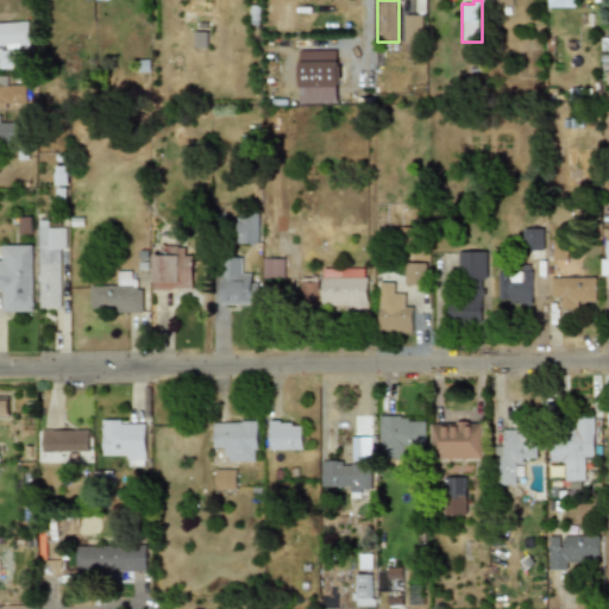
[(422,14),(405,14),(405,43),(422,43),(422,14)]
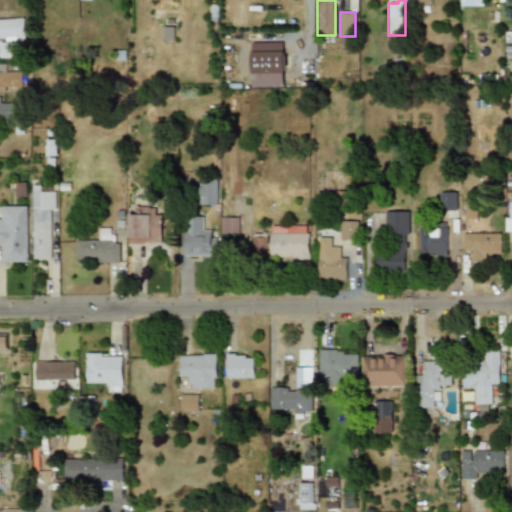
[(0,56),(14,55),(14,45),(24,45),(24,19),(0,19),(0,56)]
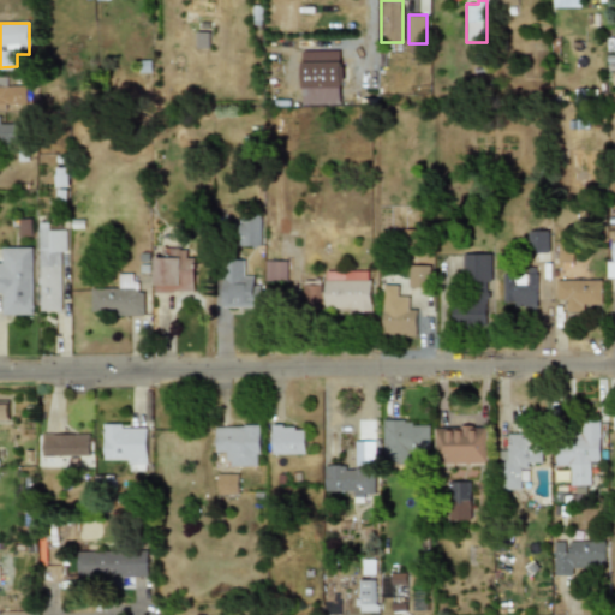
[(299,51),(300,105),(339,105),(338,51),(299,51)]
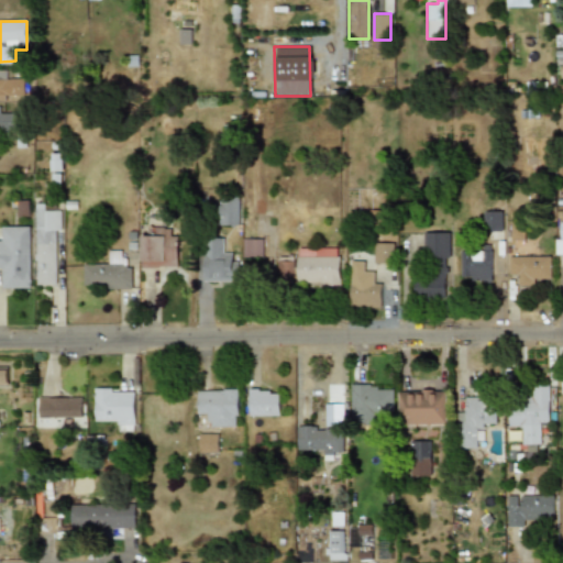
[(0,99),(23,99),(22,79),(9,80),(8,69),(0,69),(0,99)]
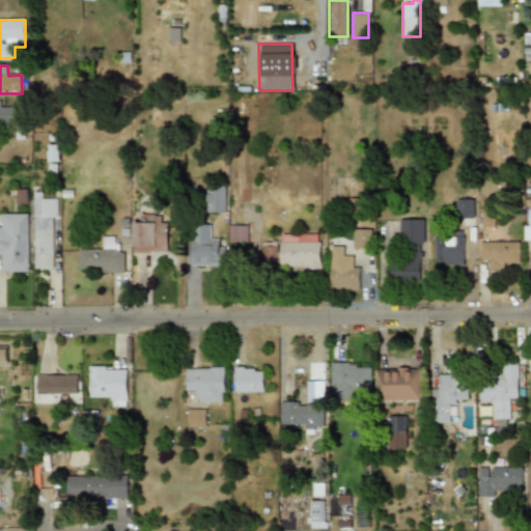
[(0,126),(14,126),(14,108),(3,108),(3,101),(0,101),(0,126)]
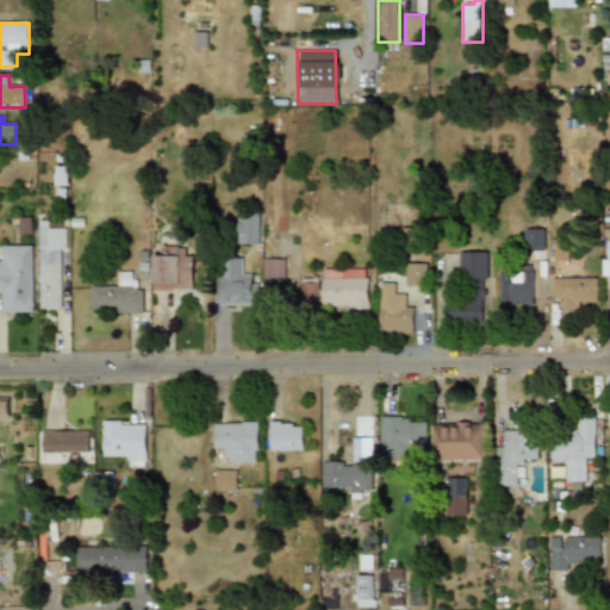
[(237,243),(260,243),(260,213),(237,213),(237,243)]
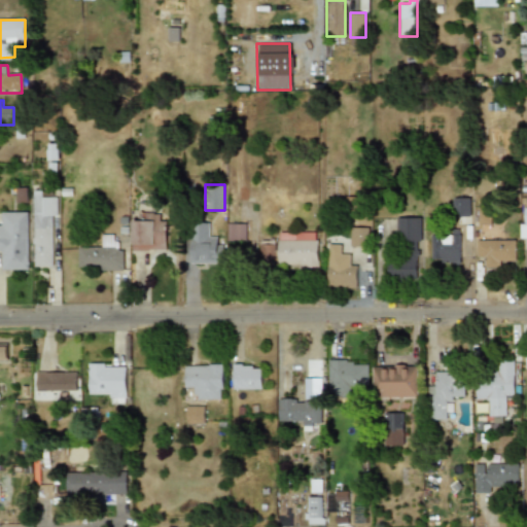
[(33,267),(56,267),(56,198),(46,198),(46,190),(33,190),(33,267)]
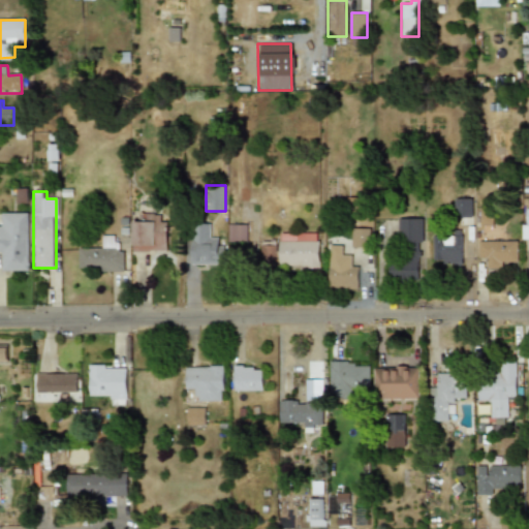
[(454,217),(471,216),(471,198),(454,198),(454,217)]
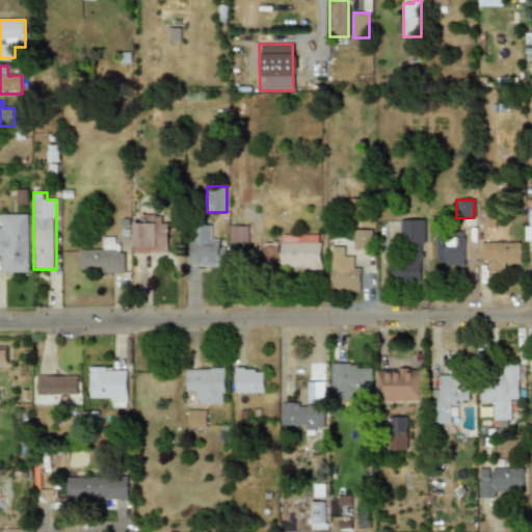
[(28,214),(0,214),(0,272),(28,272),(28,214)]
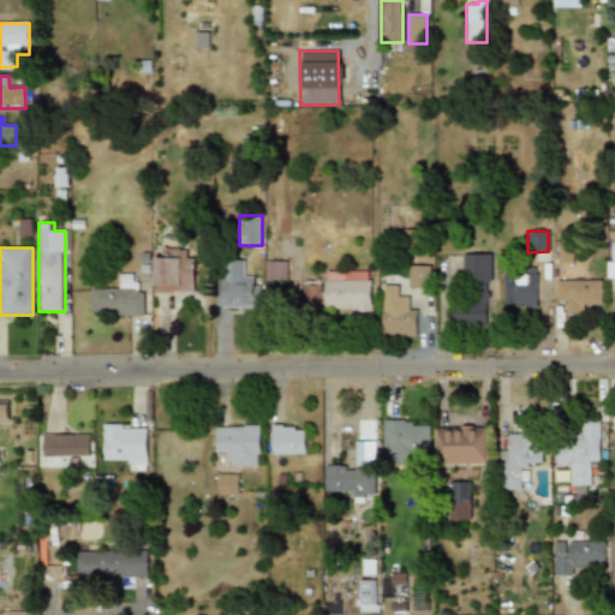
[(488,255),(463,254),(461,303),(451,303),(451,324),(488,324),(488,255)]
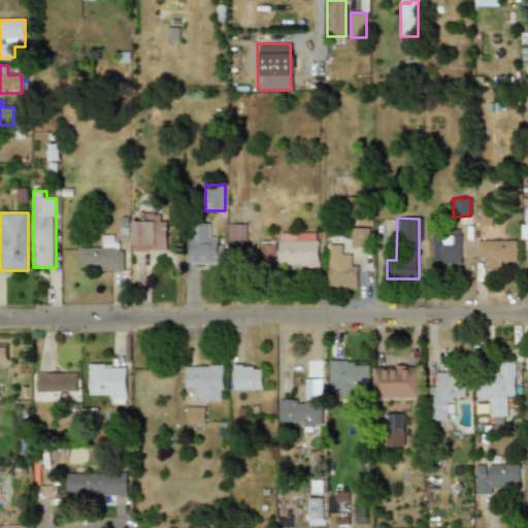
[(131,251),(166,251),(166,220),(131,220),(131,251)]
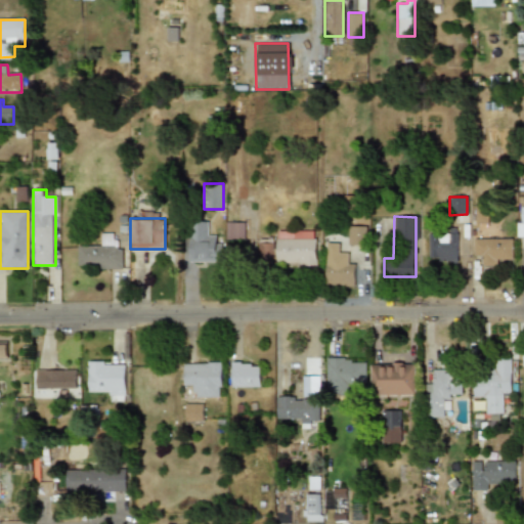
[(189,262),(221,262),(221,234),(210,234),(210,221),(189,221),(189,262)]
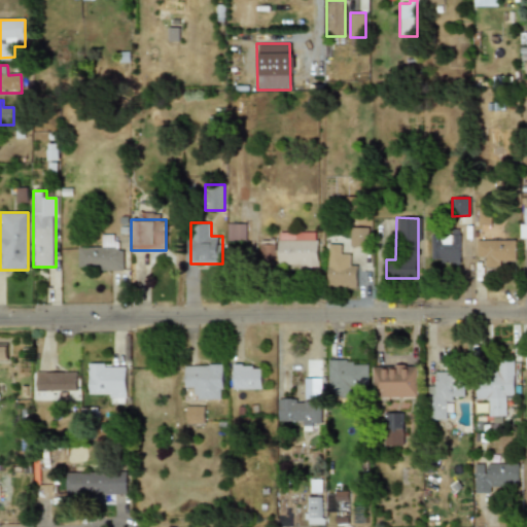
[(245,223),(227,223),(227,240),(245,240),(245,223)]
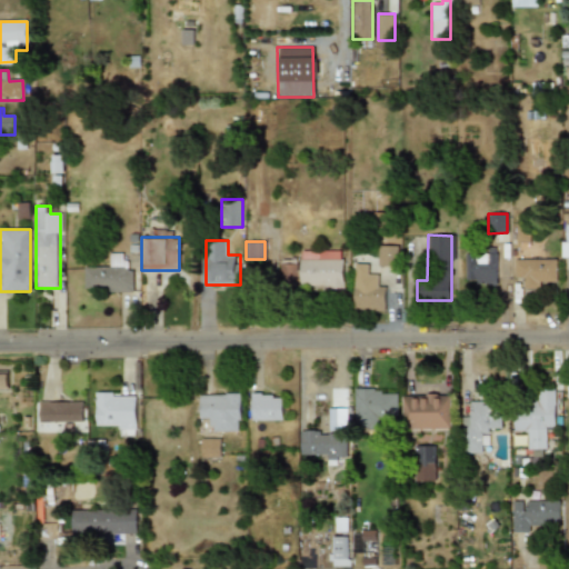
[(377,266),(397,266),(397,246),(377,246),(377,266)]
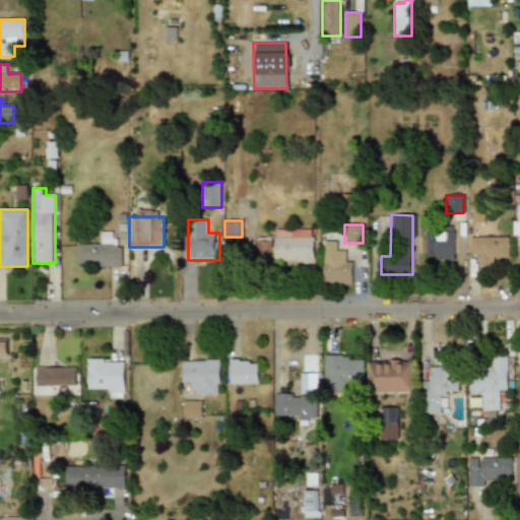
[(314,228),(274,228),(274,265),(314,265),(314,228)]
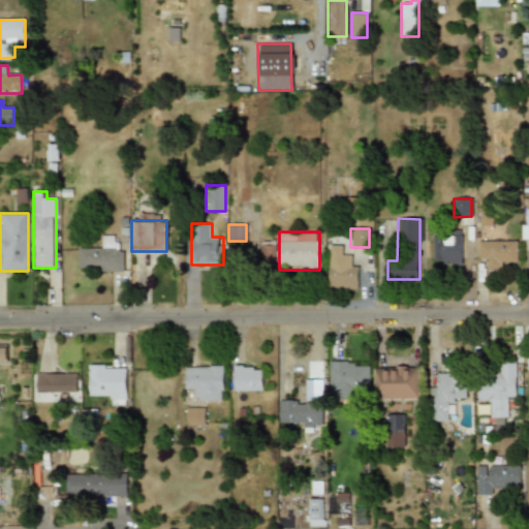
[(79,271),(123,271),(123,248),(112,248),(112,236),(101,236),(101,248),(79,248),(79,271)]
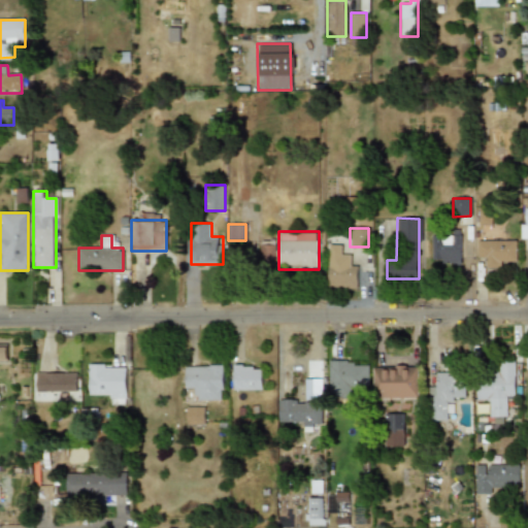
[(460,265),(460,236),(432,236),(432,265),(460,265)]
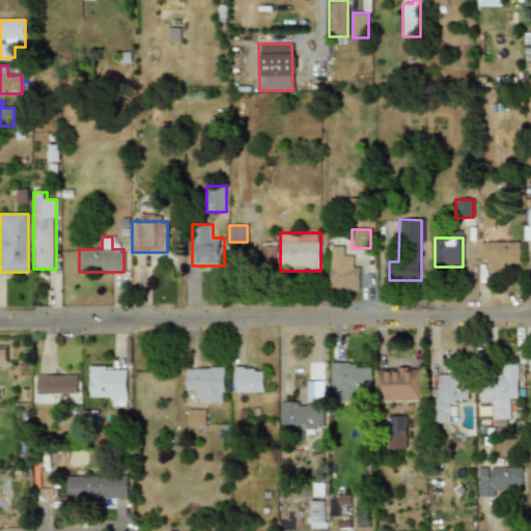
[(277,264),(277,242),(261,242),(261,264),(277,264)]
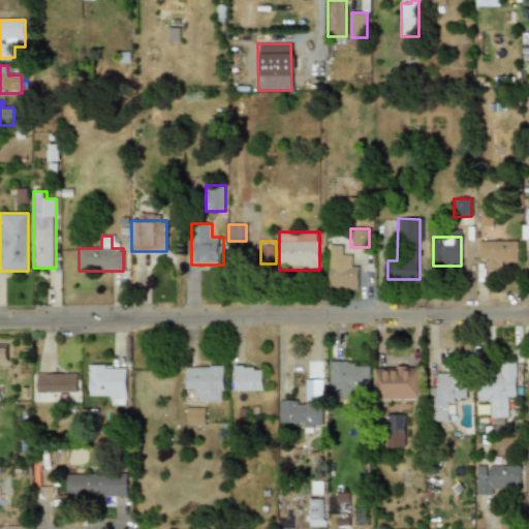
[(517,241),(477,241),(477,258),(487,258),(487,263),(517,263),(517,241)]
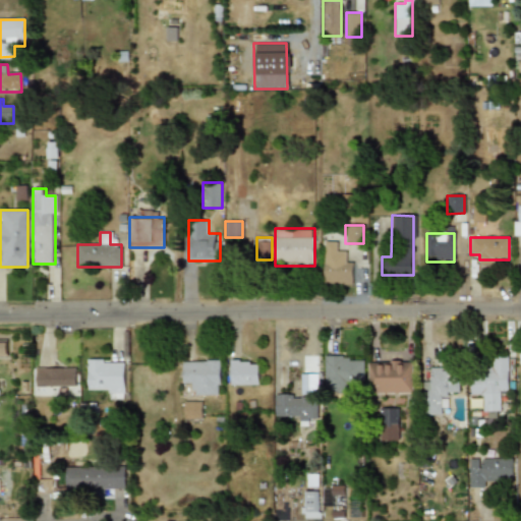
[(352,263),(345,263),(345,251),(336,251),(336,242),(324,241),(323,284),(351,284),(352,263)]
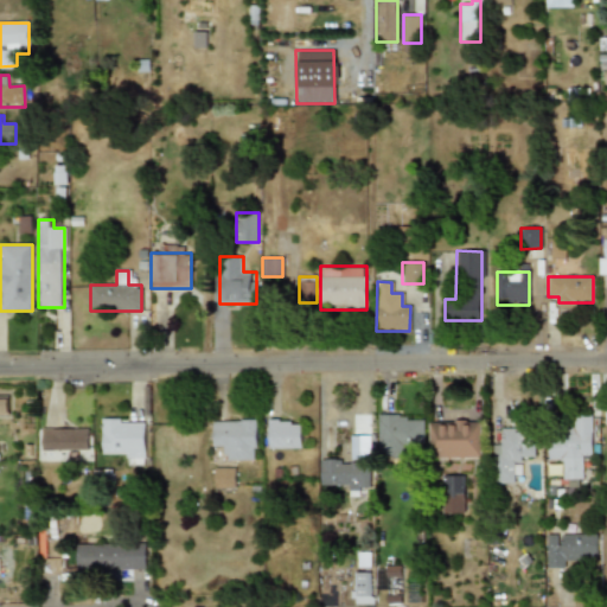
[(425,414),(377,414),(377,452),(425,452),(425,414)]
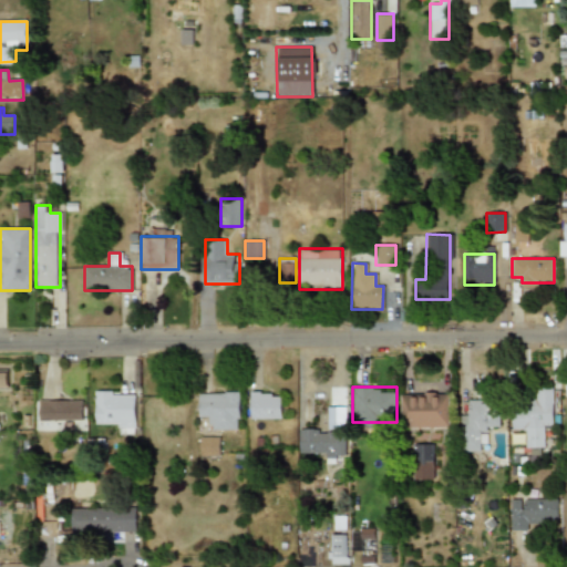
[(553,424),(554,389),(533,388),(533,399),(523,399),(522,409),(513,409),(513,426),(523,426),(523,446),(543,447),(544,424),(553,424)]
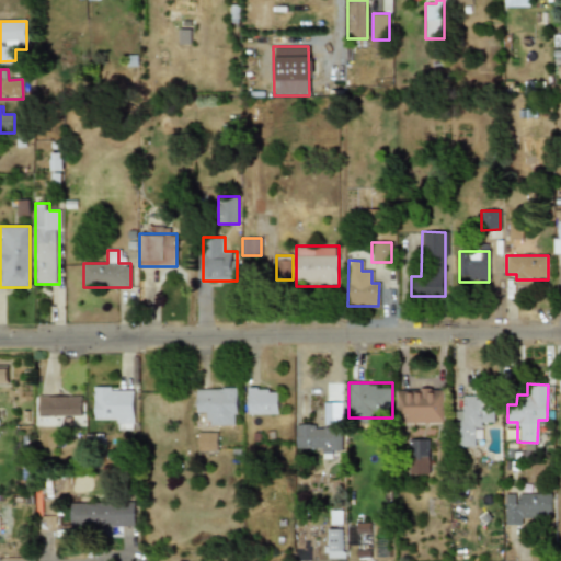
[(134,430),(134,387),(94,387),(94,419),(116,419),(116,430),(134,430)]
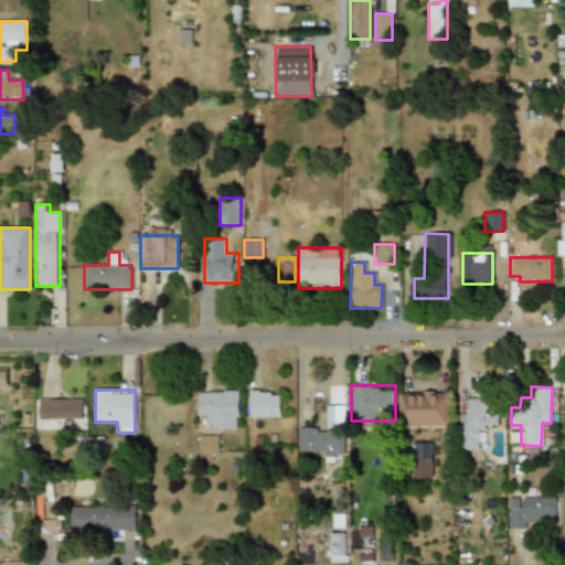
[(249,390),(249,417),(280,417),(280,390),(249,390)]
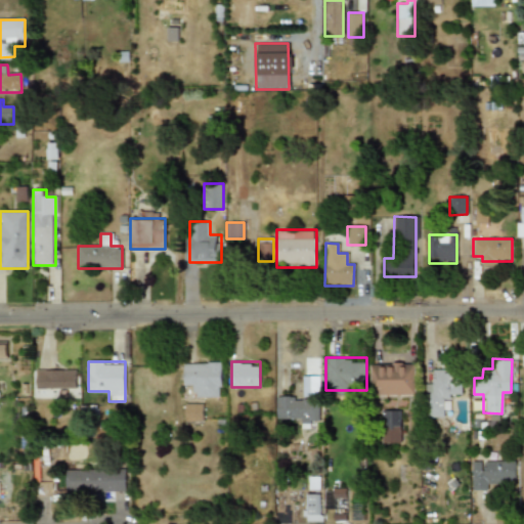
[(221,362),(183,362),(183,385),(193,385),(193,397),(221,397),(221,362)]
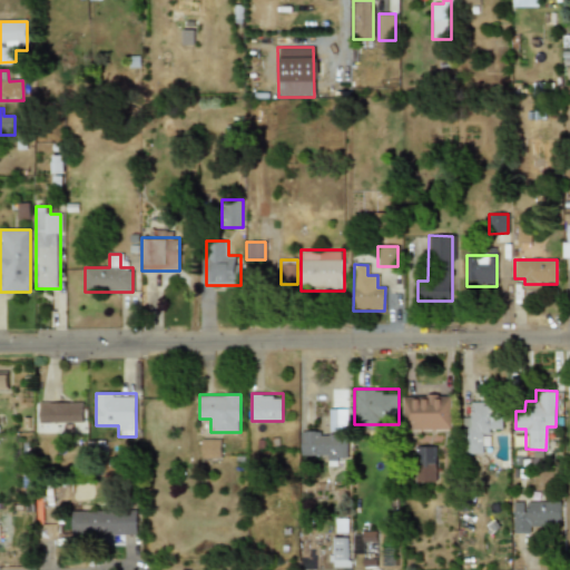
[(452,394),(403,394),(403,431),(452,431),(452,394)]
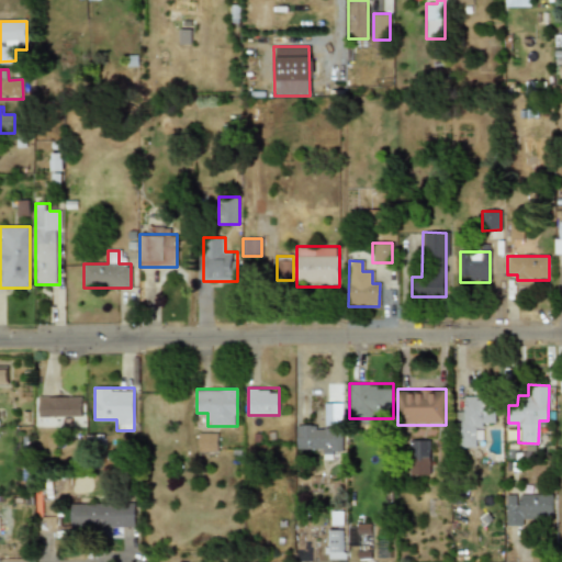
[(37,423),(81,423),(81,396),(37,396),(37,423)]
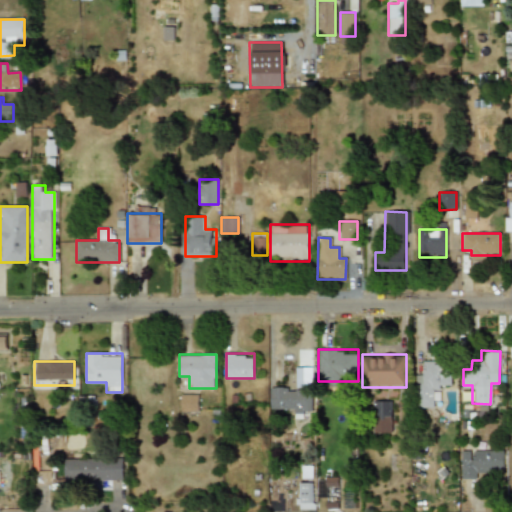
[(413,372),(413,407),(433,407),(433,386),(450,386),(450,361),(424,361),(424,372),(413,372)]
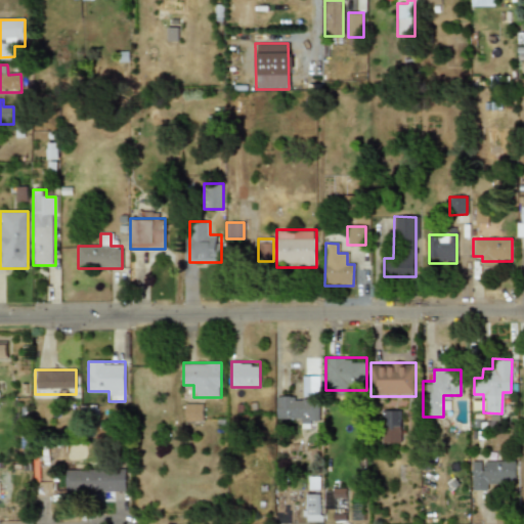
[(318,395),(276,395),(276,420),(318,420),(318,395)]
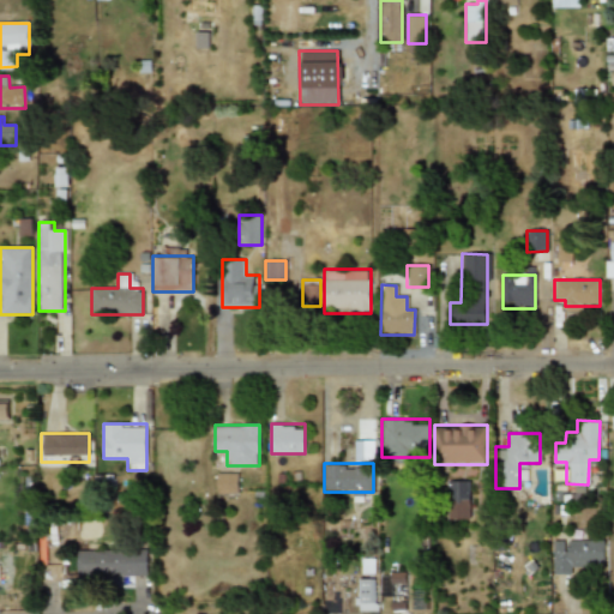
[(216,493),(236,493),(236,473),(216,473),(216,493)]
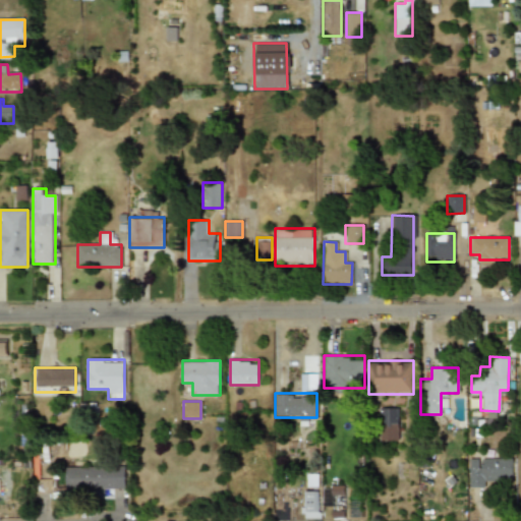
[(400,441),(400,407),(380,407),(380,441),(400,441)]
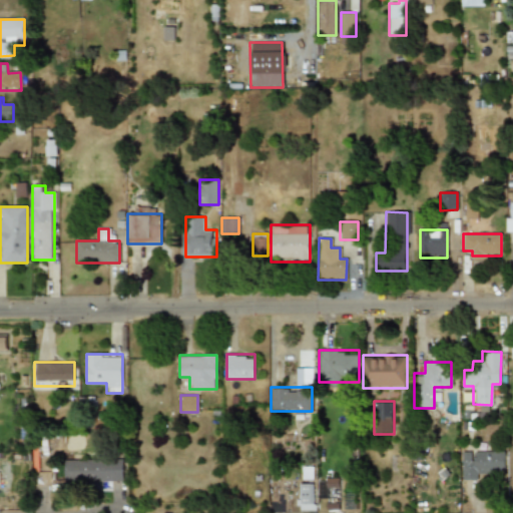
[(482,470),(504,470),(504,451),(461,451),(461,479),(482,479),(482,470)]
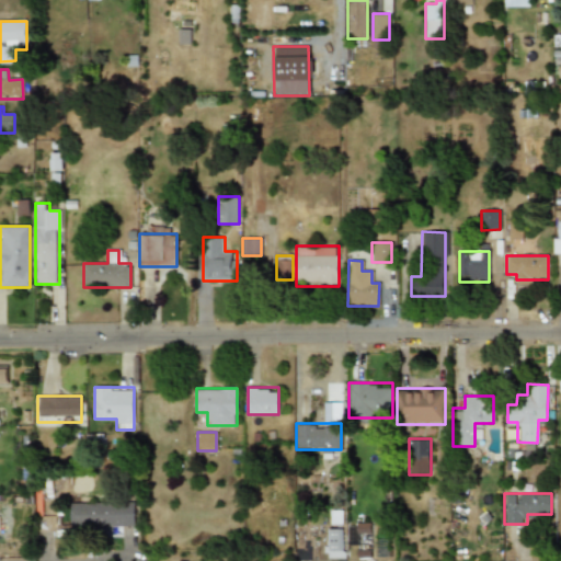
[(71,503),(71,528),(135,528),(135,503),(71,503)]
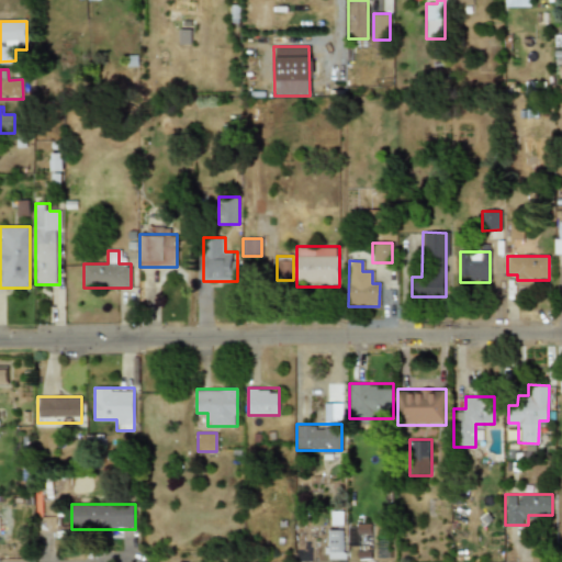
[(346,561),(346,529),(326,529),(326,561),(346,561)]
